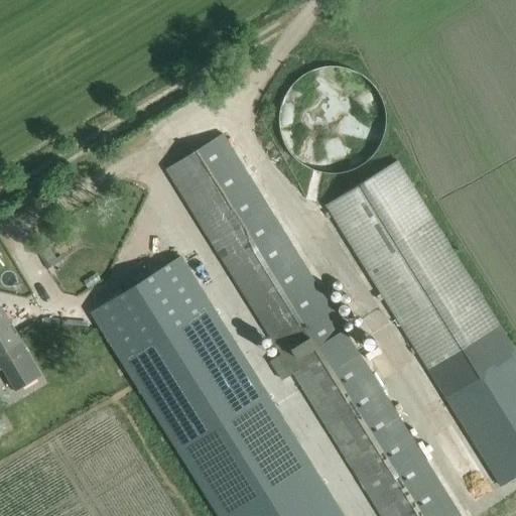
[(283,102),(280,114),(279,127),(282,139),(288,150),(296,160),(307,167),(319,172),(332,173),(345,172),(357,168),(367,160),(376,151),(382,140),(385,128),(385,115),(382,103),(376,91),(368,82),(358,75),(346,70),(333,68),(320,70),(308,74),(297,81),(289,90),(283,102)]
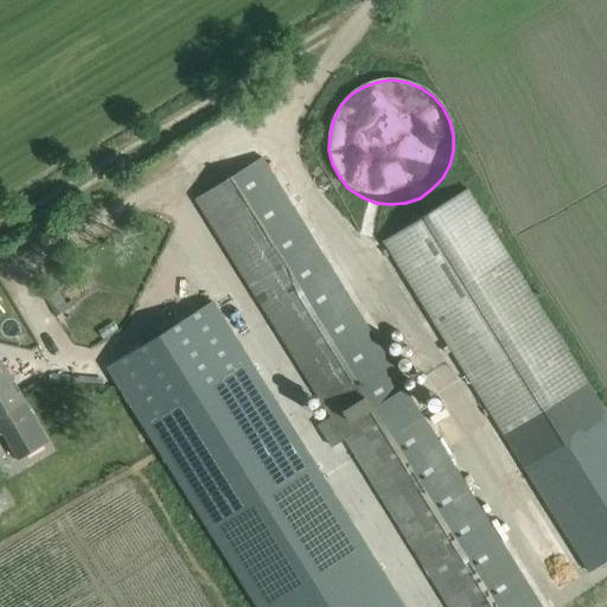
[(345,441),(447,606),(540,606),(261,159),(195,200),(331,419),(319,427),(332,449),(345,441)]
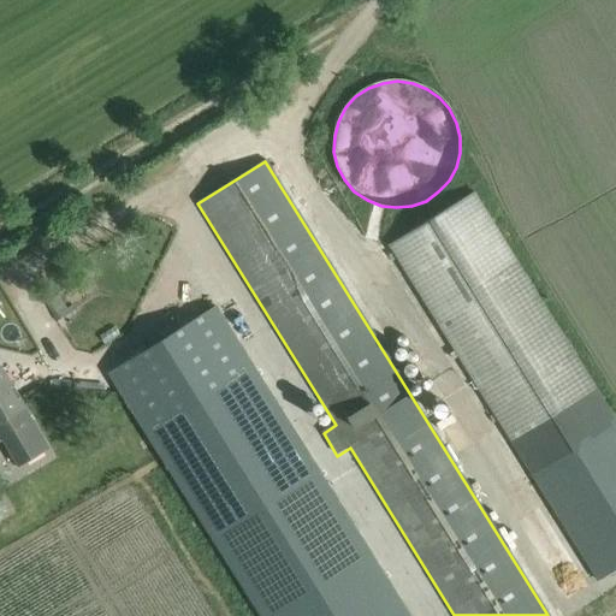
[(615,422),(474,194),(389,247),(533,479),(598,582),(615,570),(615,422)]
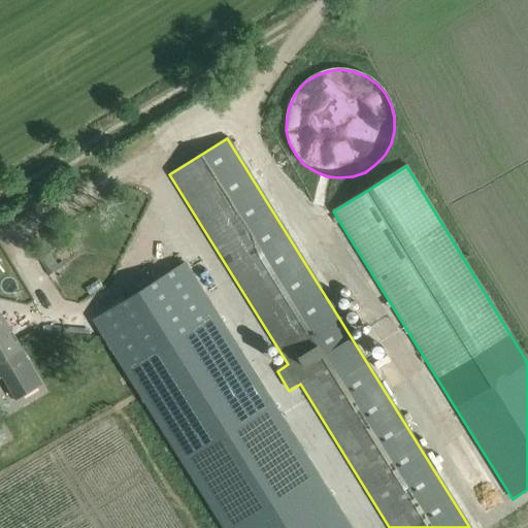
[(351,527),(217,316),(185,263),(93,321),(125,373),(223,527),(351,527)]
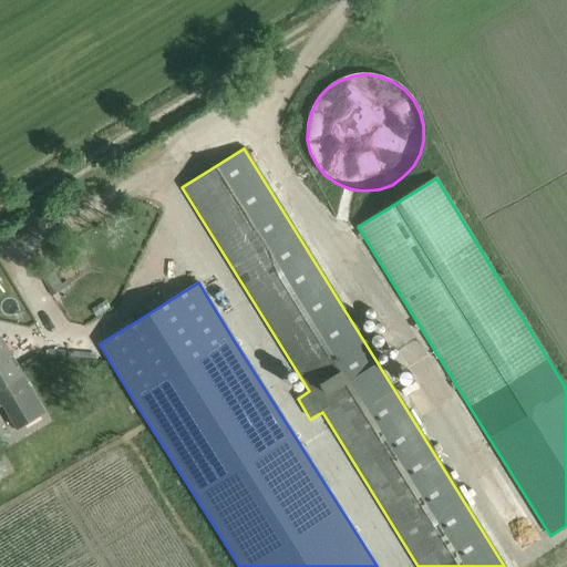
[(0,402),(17,432),(44,416),(3,342),(0,334),(0,402)]
